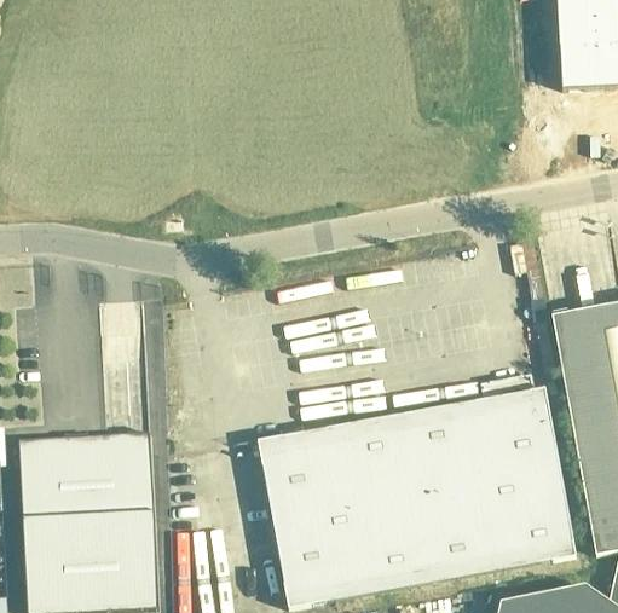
[(617,84),(617,0),(556,0),(561,87),(617,84)]
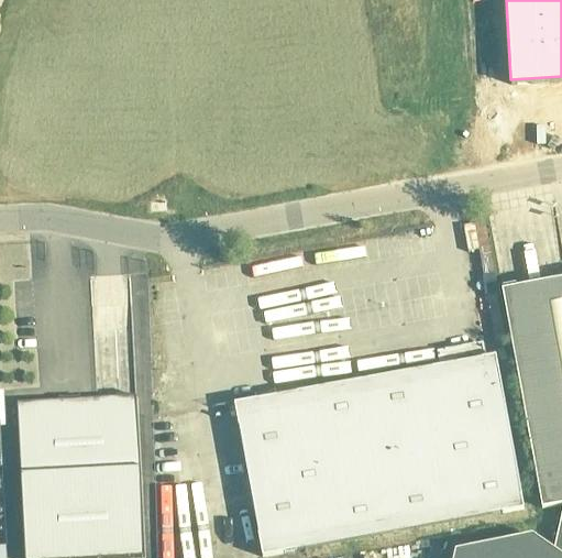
[(398,124),(423,119),(421,109),(396,115),(398,124)]
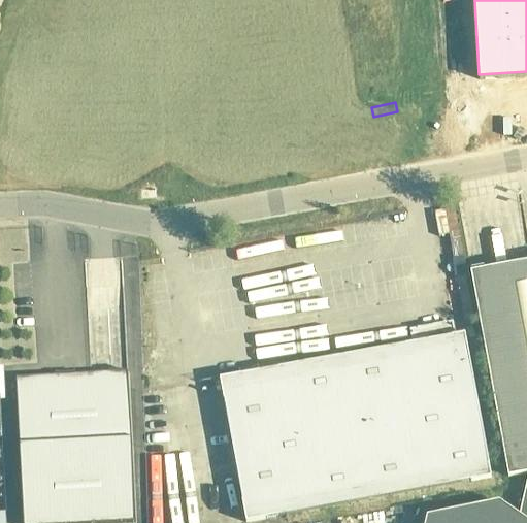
[(526,467),(526,256),(470,267),(507,471),(526,467)]
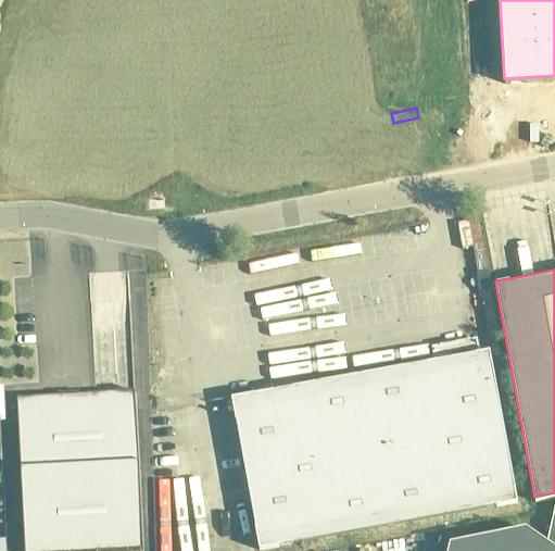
[(489,347),(230,393),(259,545),(516,498),(489,347)]
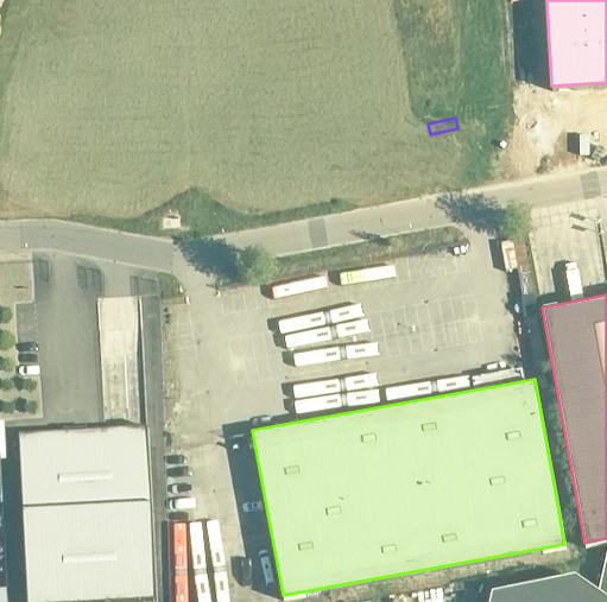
[(146,423),(18,429),(26,601),(38,601),(156,596),(146,423)]
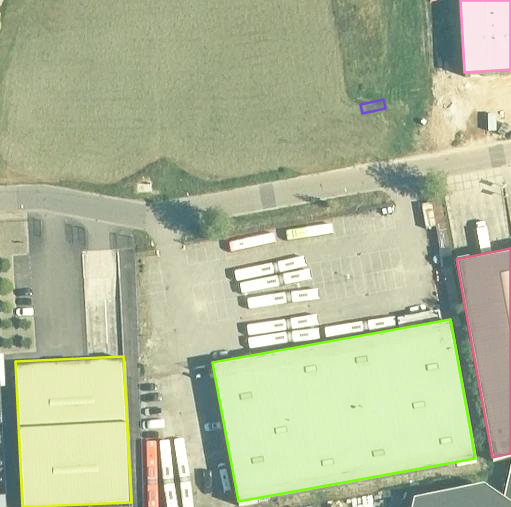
[(510,506),(510,457),(503,495),(483,482),(413,495),(410,506),(510,506)]
